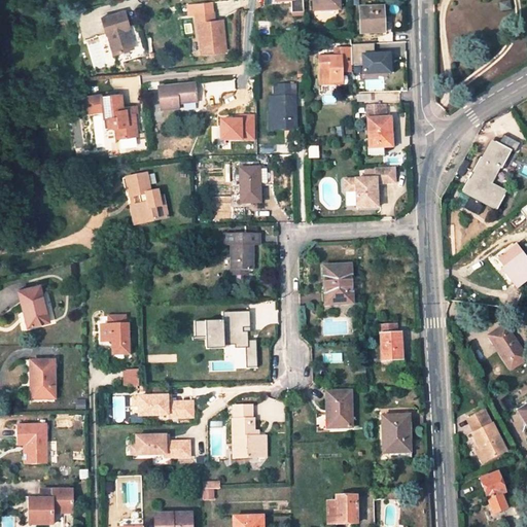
[(291,12),(303,12),(302,0),(274,0),(274,1),(290,0),(291,12)]
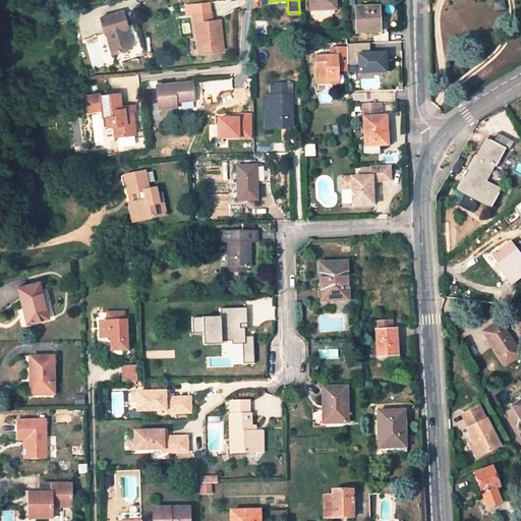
[(308,0),(309,10),(335,8),(334,0),(308,0)]
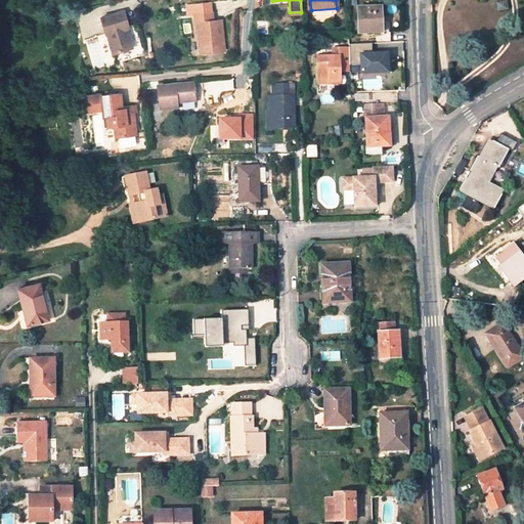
[(358,8),(358,32),(381,31),(380,7),(358,8)]
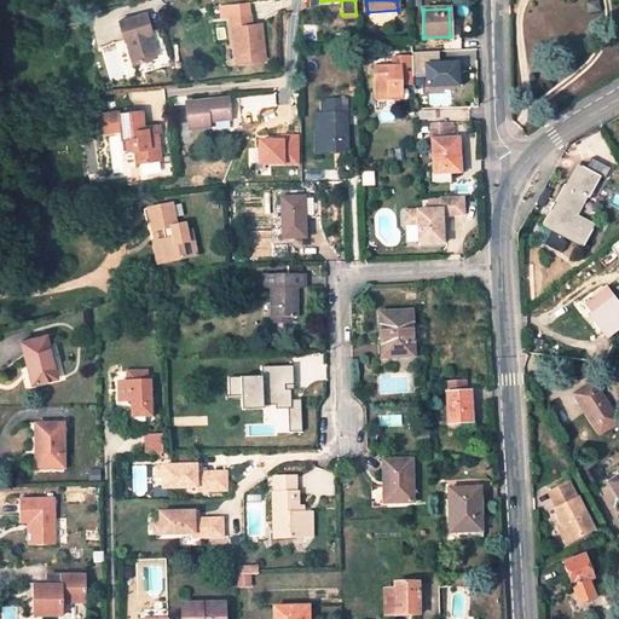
[(152,33),(149,17),(148,12),(120,21),(126,40),(128,40),(134,64),(157,58),(154,40),(150,38),(148,34),(152,33)]
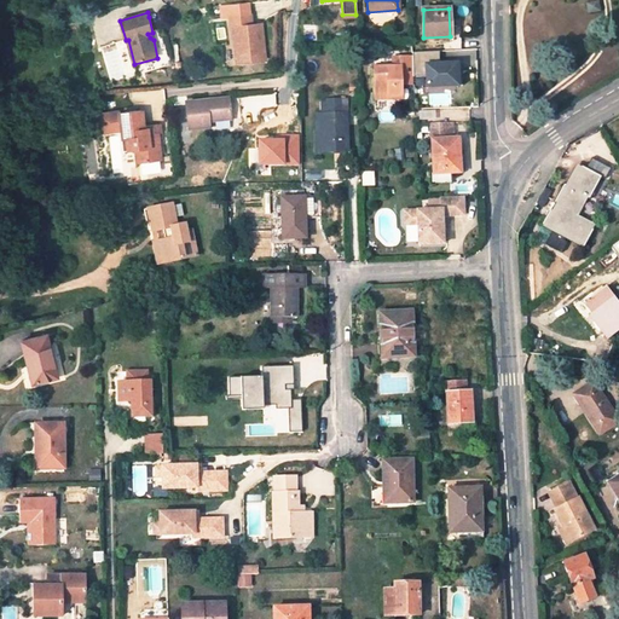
[(246,44),(248,61),(267,58),(262,22),(253,23),(252,13),(235,17),(236,27),(238,27),(241,45),(246,44)]
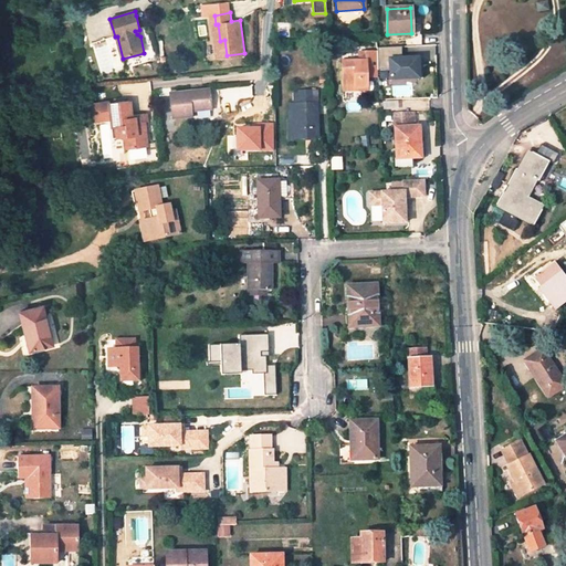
[(377,46),(377,52),(378,72),(386,71),(386,79),(420,80),(419,53),(400,53),(400,46),(377,46)]
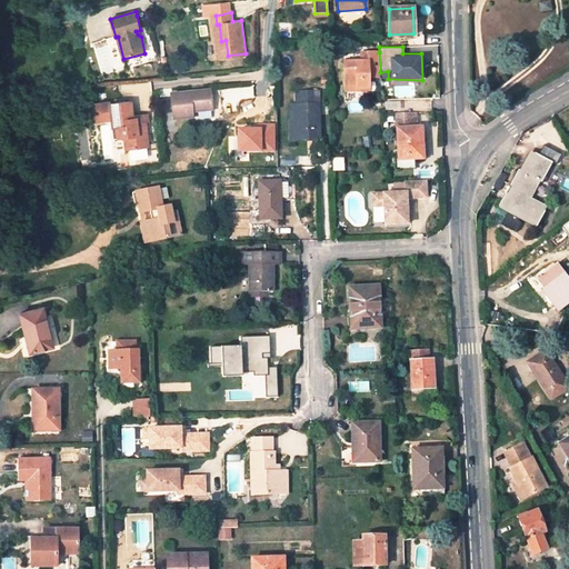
[(345,63),(346,83),(358,83),(358,86),(369,86),(369,78),(380,77),(380,72),(379,52),(368,53),(369,63),(362,63),(345,63)]
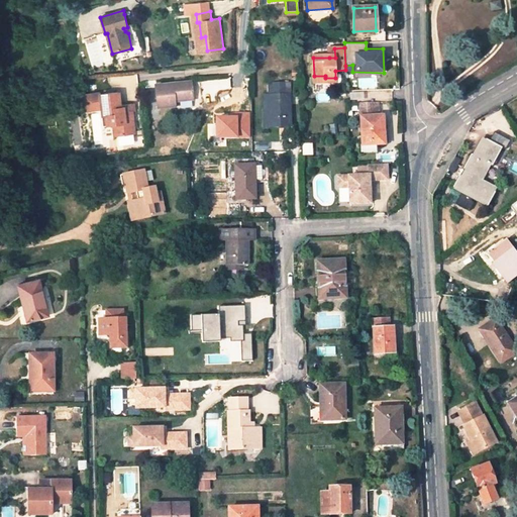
[(156,87),(158,108),(175,106),(174,101),(193,99),(191,83),(156,87)]
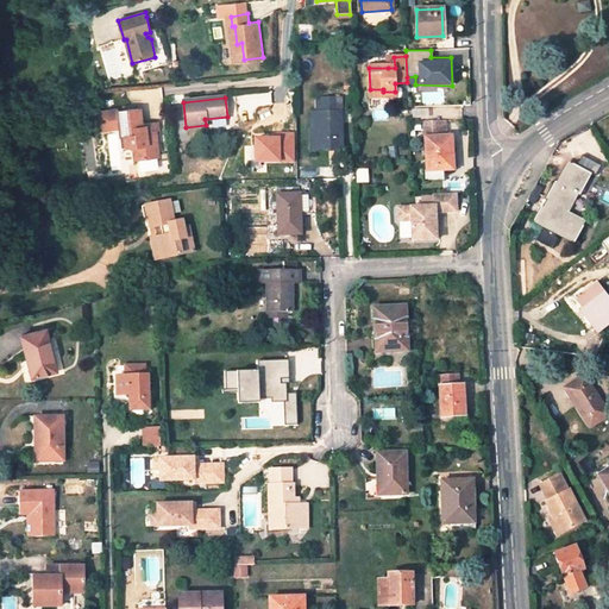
[(316,112),(318,149),(343,149),(341,98),(325,99),(325,106),(318,106),(318,112),(316,112)]
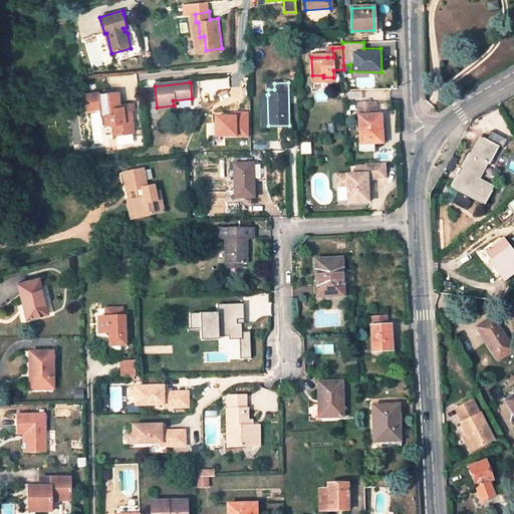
[(106,115),(107,124),(112,124),(114,136),(135,133),(133,111),(127,111),(126,107),(120,107),(119,92),(101,94),(101,93),(84,95),(86,110),(102,108),(103,115),(106,115)]
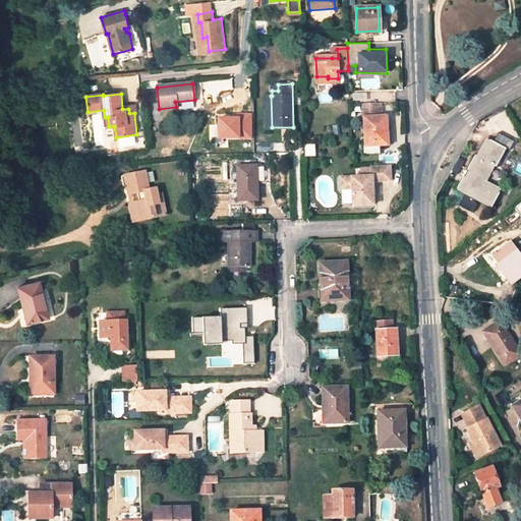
[(363,103),(365,146),(387,145),(386,117),(377,117),(375,103),(363,103)]
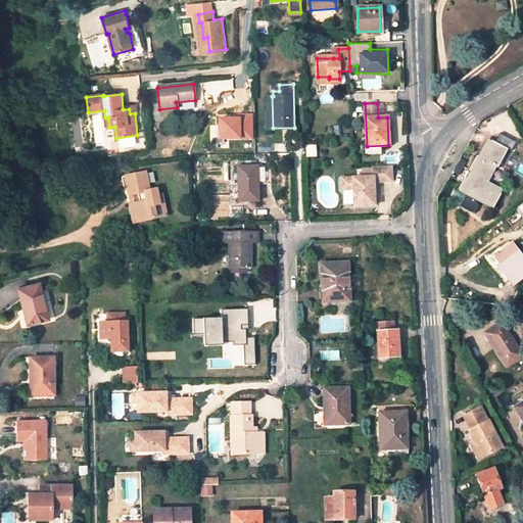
[(508,113),(502,116),(506,124),(512,121),(508,113)]
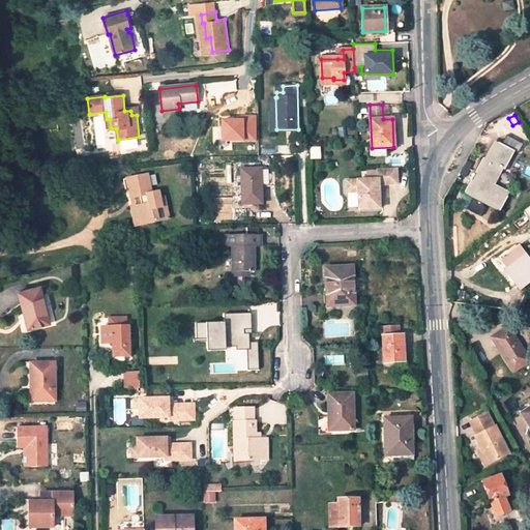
[(483,158),(465,193),(500,211),(507,198),(490,187),(500,169),(504,171),(505,171),(516,152),(498,143),(488,160),(483,158)]
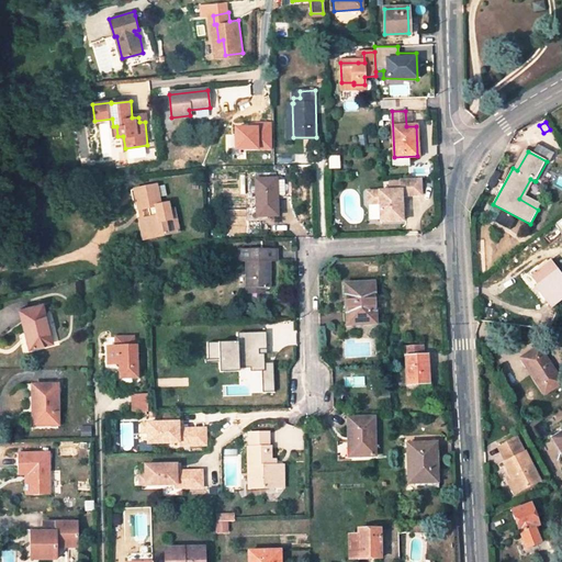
[(380,204),(381,223),(403,222),(402,197),(422,195),(420,178),(400,179),(401,190),(368,192),(368,205),(380,204)]
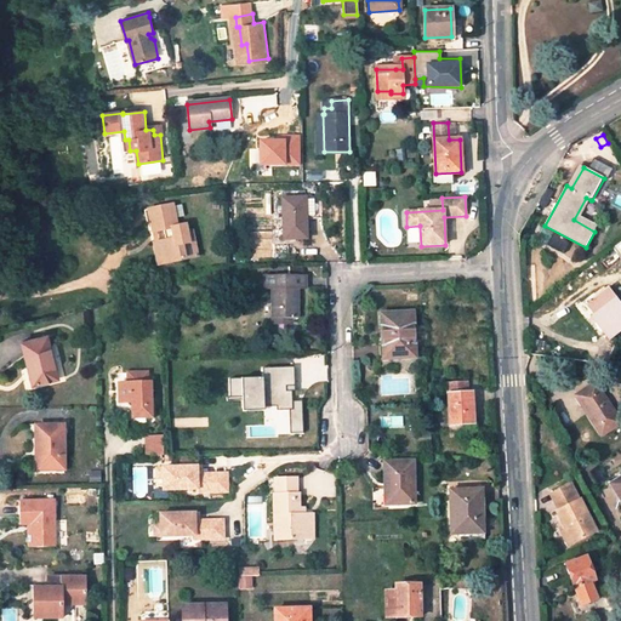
[(283,199),(284,239),(307,238),(306,216),(305,198),(283,199)]
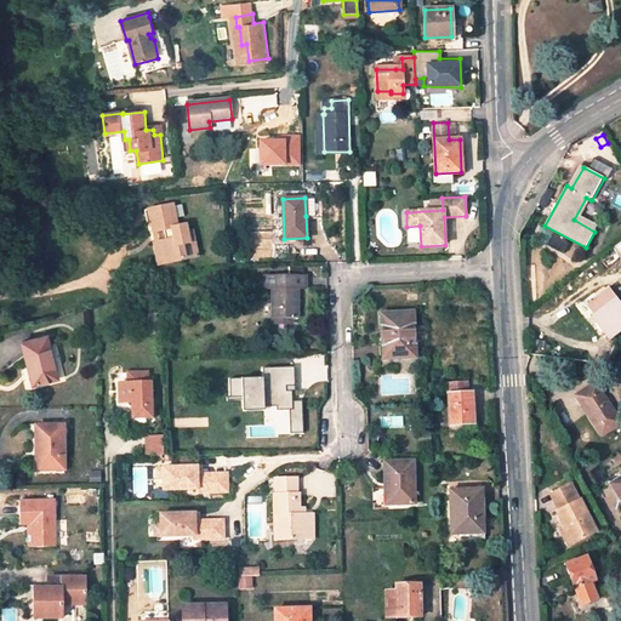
[(325,215),(324,198),(306,199),(306,216),(325,215)]
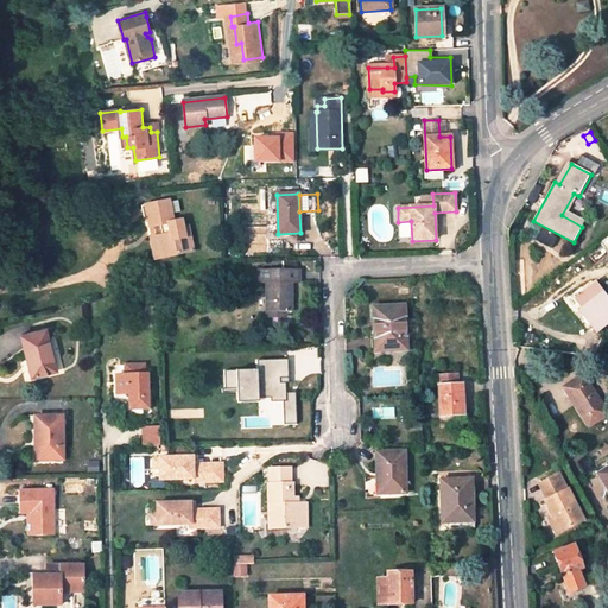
[(582,227),(586,221),(569,213),(578,196),(574,194),(562,215),(582,227)]
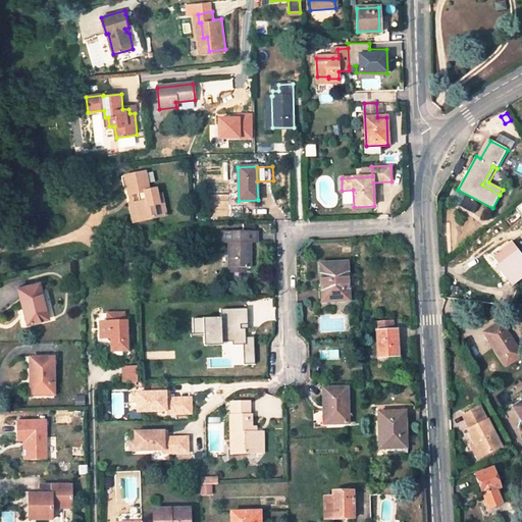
[(136,203),(140,220),(156,217),(153,205),(164,203),(162,194),(158,195),(150,197),(149,191),(145,172),(127,176),(129,186),(125,187),(128,196),(141,194),(142,201),(136,203)]
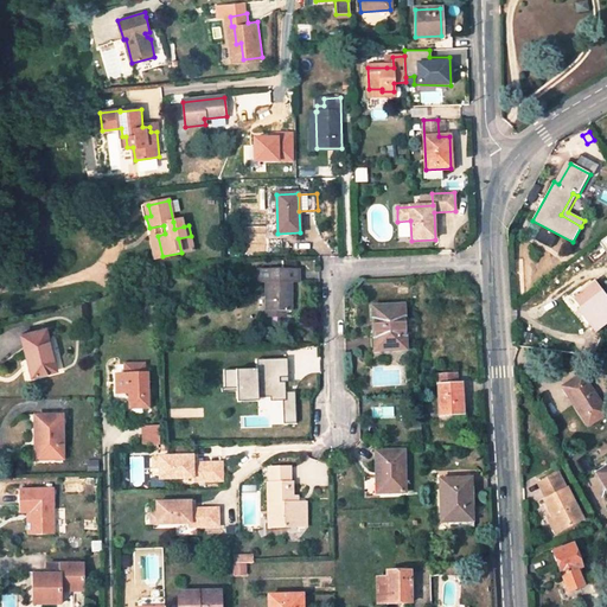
[(151,237),(155,259),(163,256),(158,236),(151,237)]
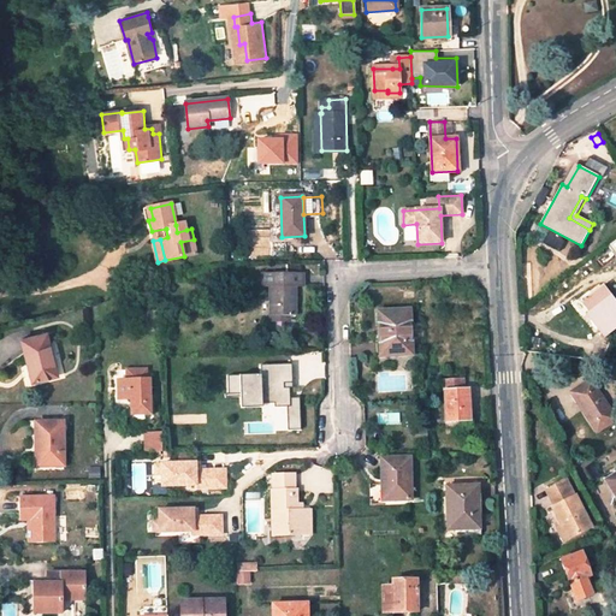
[(184,256),(196,254),(194,240),(181,242),(184,256)]
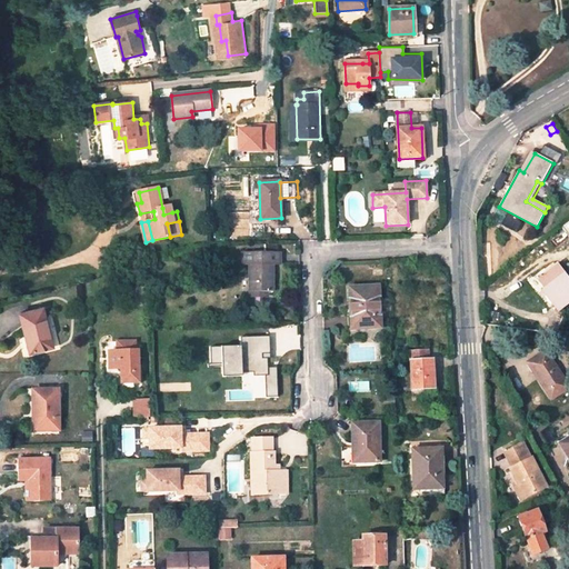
[(280,252),(242,252),(242,266),(250,266),(250,292),(269,292),(273,292),(273,266),(280,265),(280,252)]
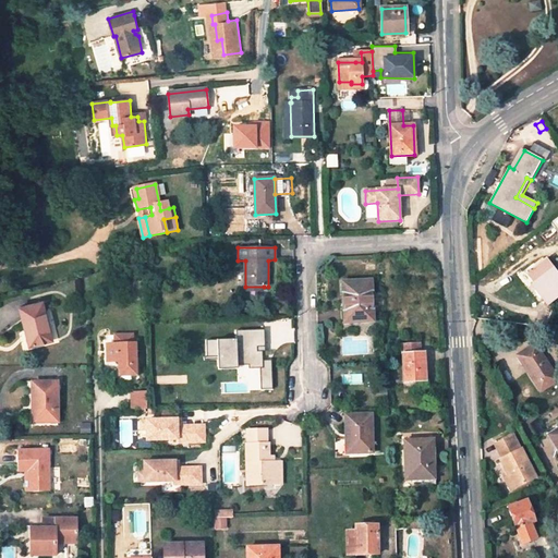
[(537,265),(526,274),(534,283),(536,286),(537,284),(540,288),(535,290),(543,300),(545,299),(549,304),(557,298),(557,277),(547,263),(540,268),(537,265)]
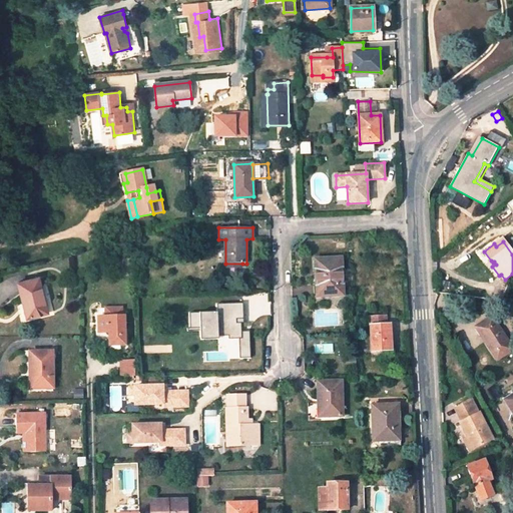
[(342,259),(315,260),(316,279),(321,279),(322,296),(344,295),(342,259)]
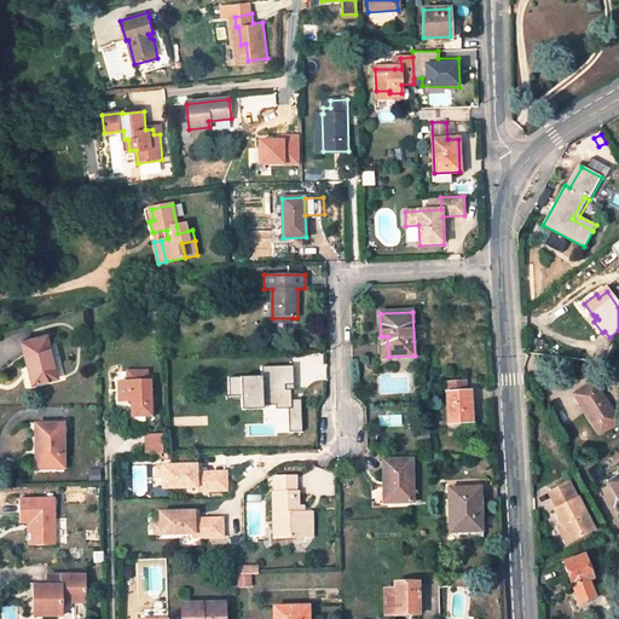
[(22,342),(33,383),(57,377),(46,335),(22,342)]
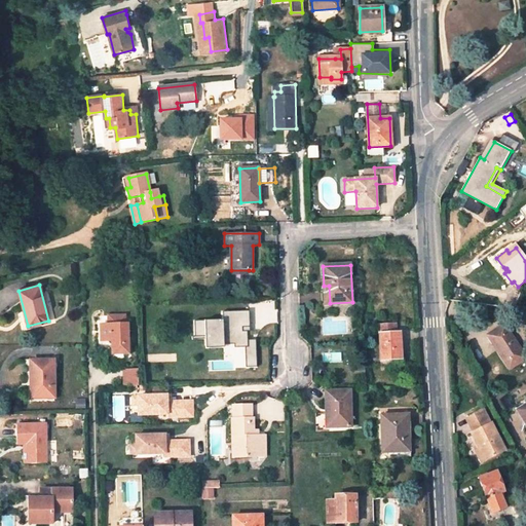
[(222,312),(223,344),(243,343),(243,312),(222,312)]
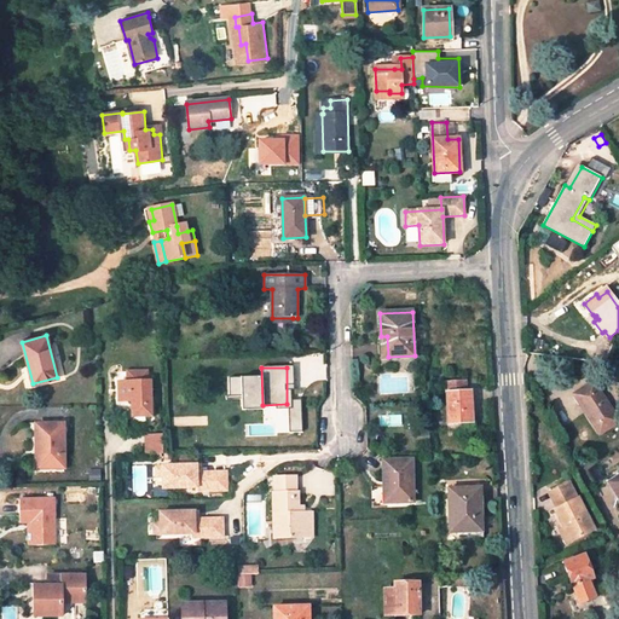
[(150,381),(119,381),(119,401),(132,401),(132,416),(151,416),(150,381)]
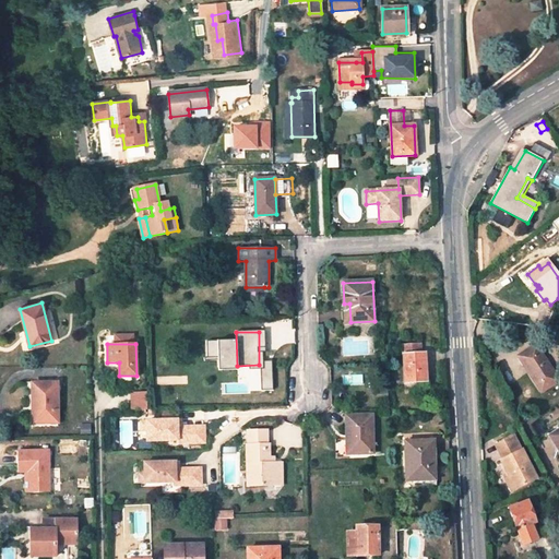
[(558,381),(536,346),(519,358),(542,393),(558,381)]
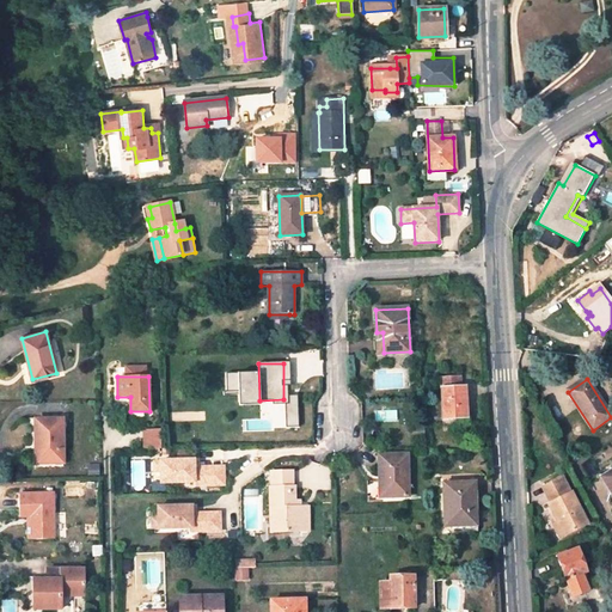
[(442,389),(445,420),(466,417),(464,387),(442,389)]
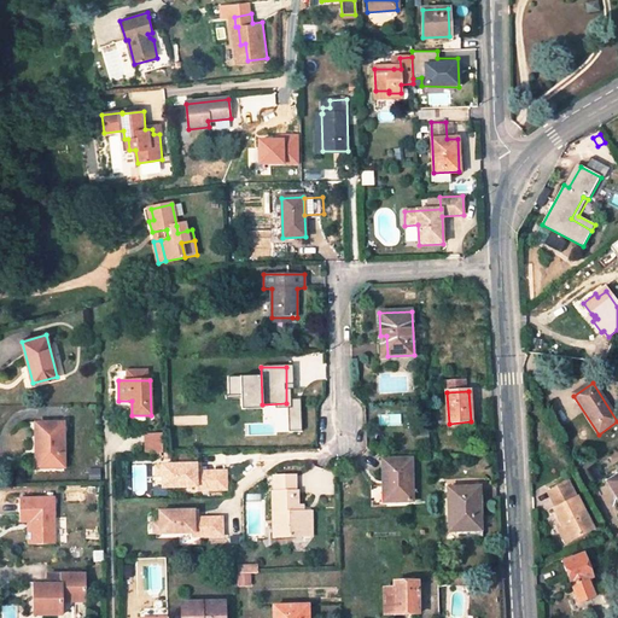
[(64,425),(36,425),(36,445),(42,445),(42,453),(40,453),(40,467),(64,466),(64,425)]
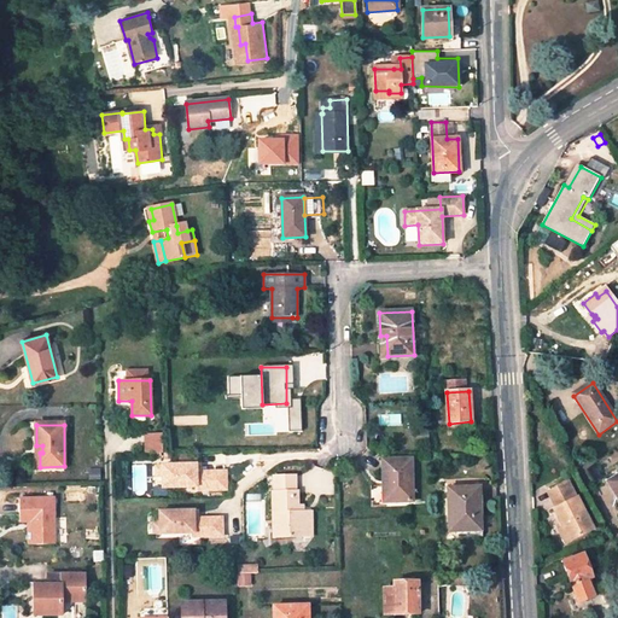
[(163,432),(146,433),(146,453),(163,453),(163,432)]
